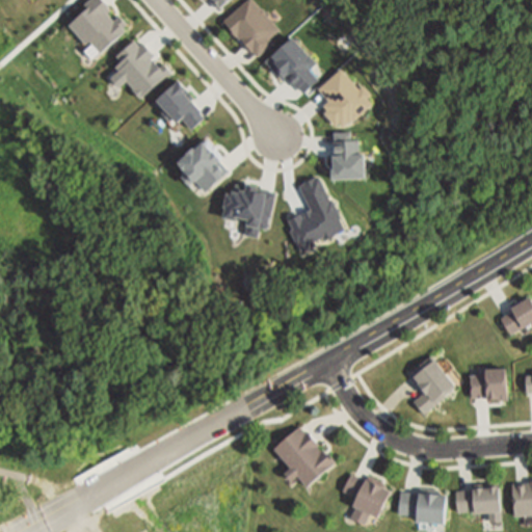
[(531,301),(531,328),(526,333),(526,331),(514,338),(503,319),(514,313),(514,312),(511,307),(522,300),(525,304),(531,300),(531,301)]
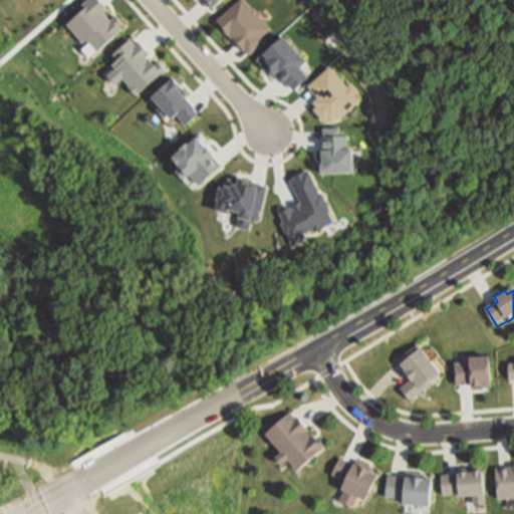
[(443,376),(410,402),(408,399),(401,389),(411,381),(406,374),(404,372),(398,363),(396,361),(419,344),(420,346),(441,373),(443,376)]
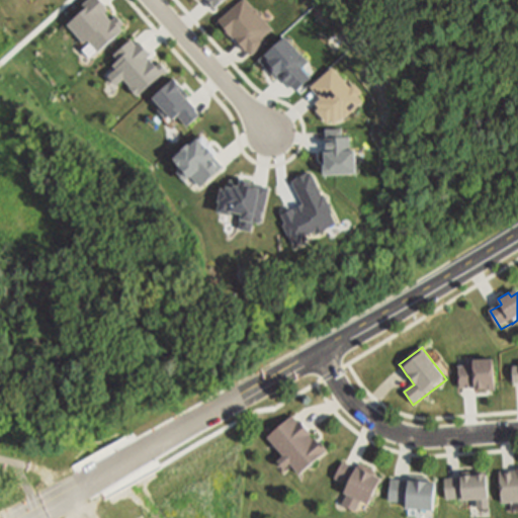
[(493,361),(496,392),(477,393),(476,389),(460,390),(459,367),(475,366),(473,363),(493,361)]
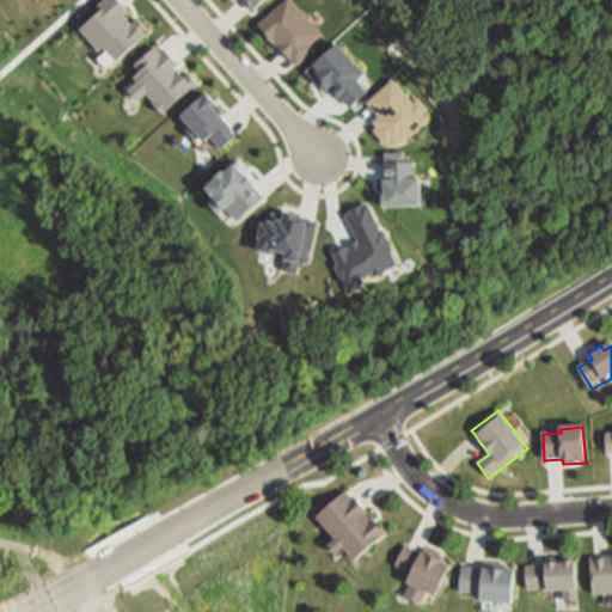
[(386,534),(354,564),(344,554),(335,562),(326,552),(336,544),(314,520),(347,490),(386,534)]
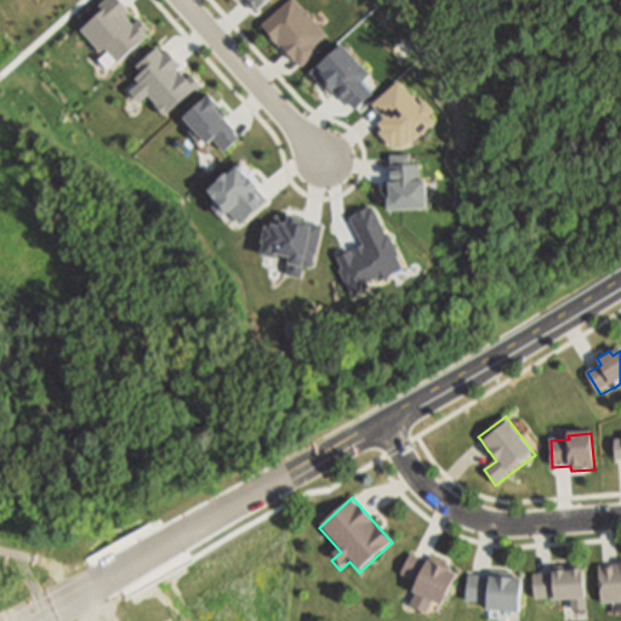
[(444,608),(443,610),(412,597),(414,594),(419,582),(402,574),(409,558),(410,554),(428,562),(427,563),(457,577),(456,580),(444,608)]
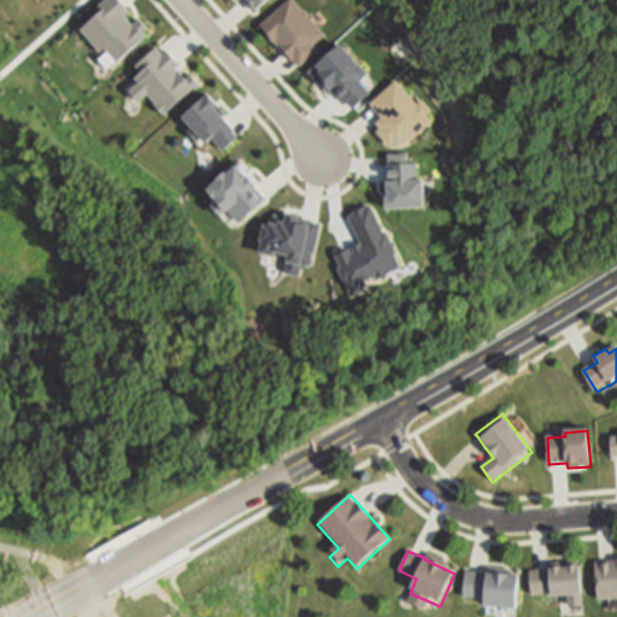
[(616,558),(616,601),(597,603),(594,564),(613,563),(613,559),(616,558)]
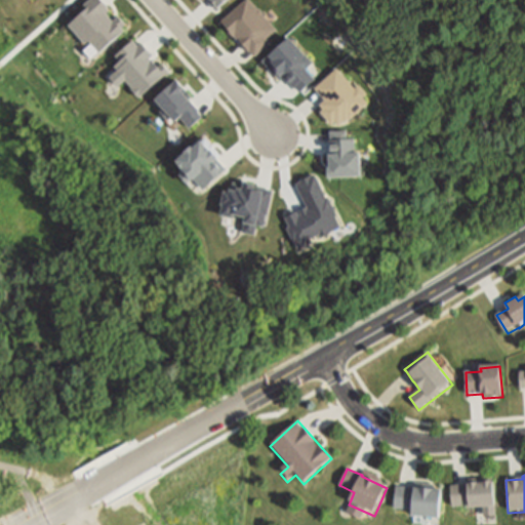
[(492,484),(494,512),(469,513),(468,507),(450,508),(449,486),(467,485),(467,481),(492,479),(492,484)]
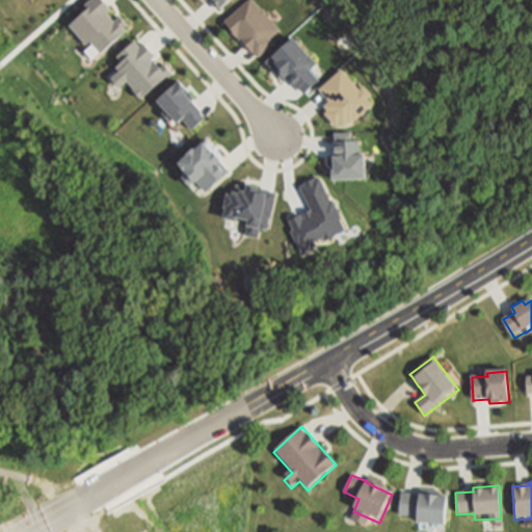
[(447,499),(444,530),(417,528),(417,520),(398,519),(400,495),(419,496),(447,499)]
